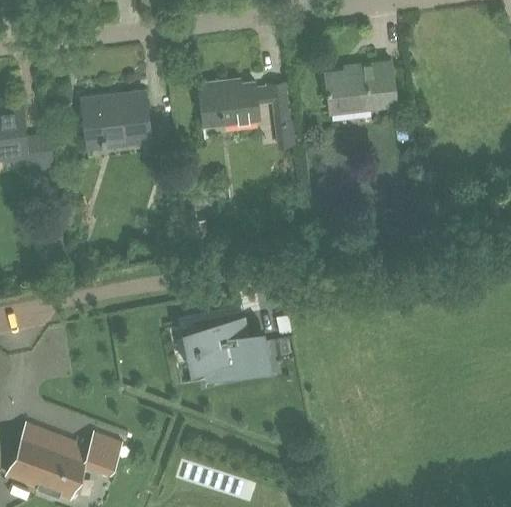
[(392,63),(362,67),(362,71),(325,76),(329,115),(397,108),(392,63)]
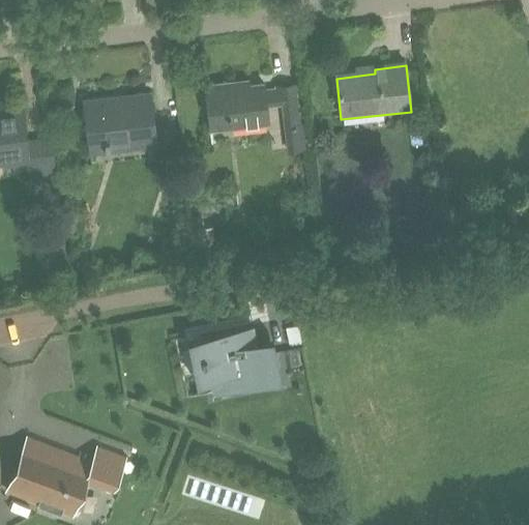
[(285,107),(288,130),(301,129),(296,88),(278,90),(280,92),(267,94),(266,86),(235,89),(235,85),(206,89),(211,133),(271,125),(269,109),(285,107)]
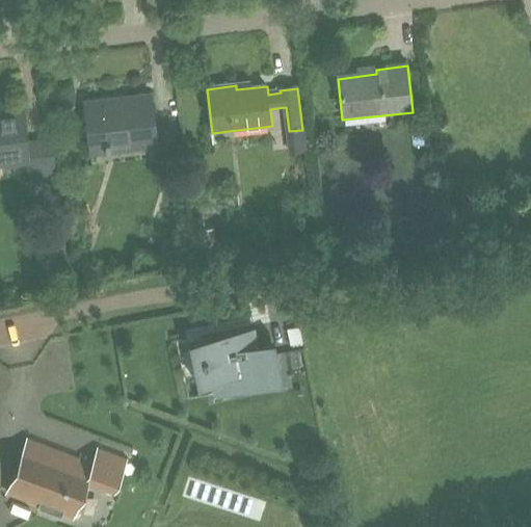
[(155,131),(151,96),(84,104),(90,156),(106,154),(106,155),(158,150),(158,157),(175,155),(173,129),(155,131)]
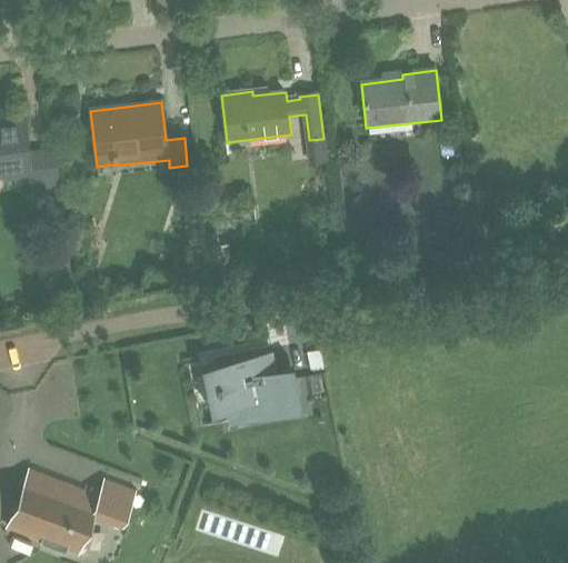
[(23,120),(0,122),(0,180),(30,177),(31,188),(32,188),(32,184),(49,182),(50,187),(59,186),(56,153),(28,156),(23,120)]
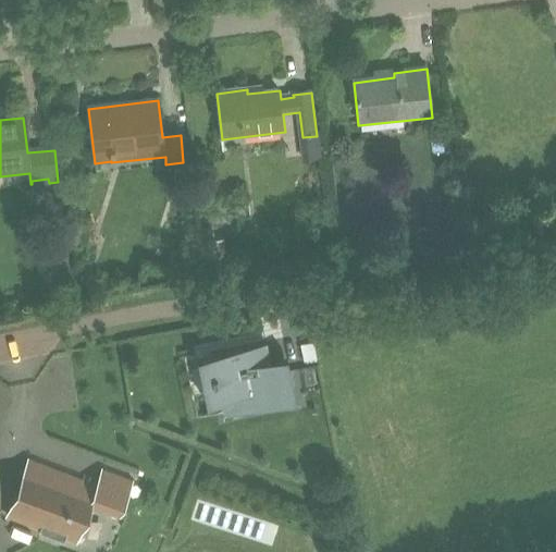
[(304,365),(318,363),(314,345),(300,348),(304,365)]
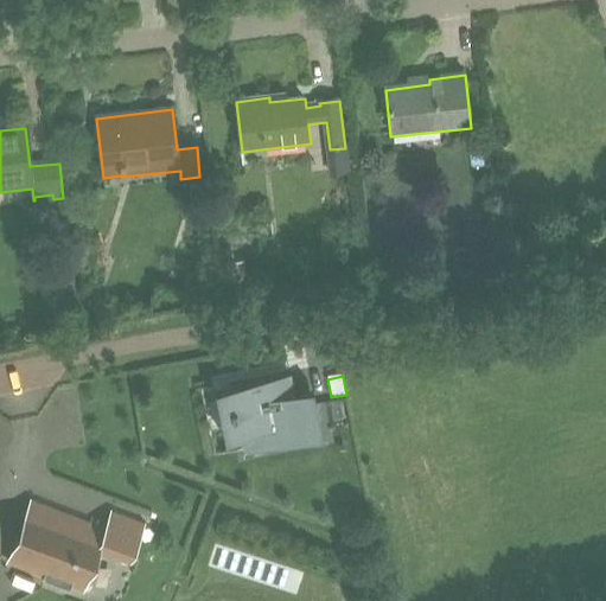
[(298,411),(294,396),(291,378),(230,390),(234,410),(231,410),(233,419),(235,417),(237,430),(240,438),(243,455),(282,448),(323,440),(316,408),(298,411)]
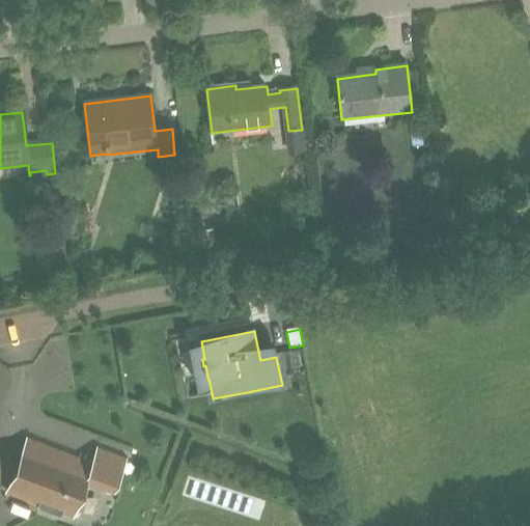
[(123,463),(96,452),(91,467),(28,442),(7,496),(74,521),(87,483),(112,493),(123,463)]
